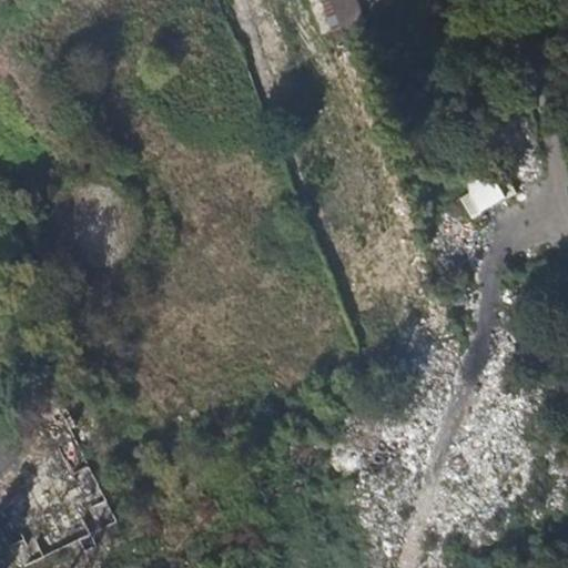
[(262,0),(288,74),(294,72),(305,103),(337,92),(324,56),(353,47),(336,0),(262,0)]
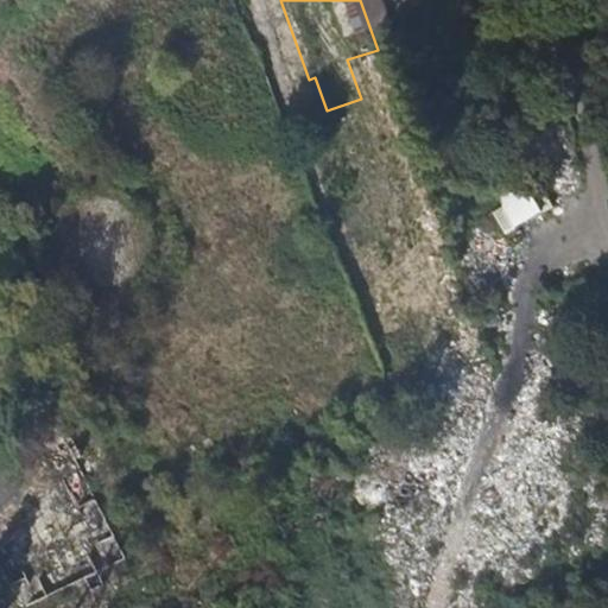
[(282,39),(296,71),(308,65),(293,33),(282,39)]
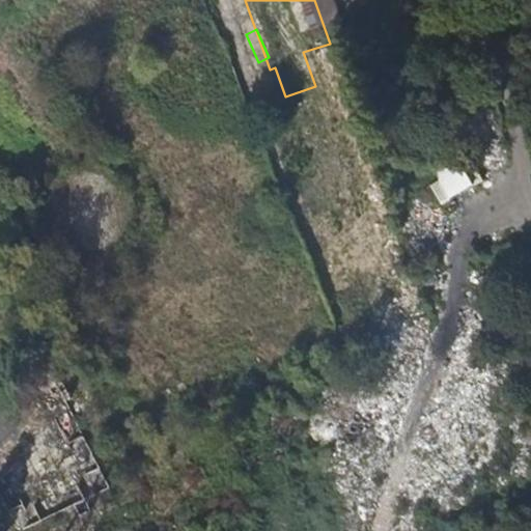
[(453,151),(429,164),(439,180),(429,186),(440,205),(473,188),(453,151)]
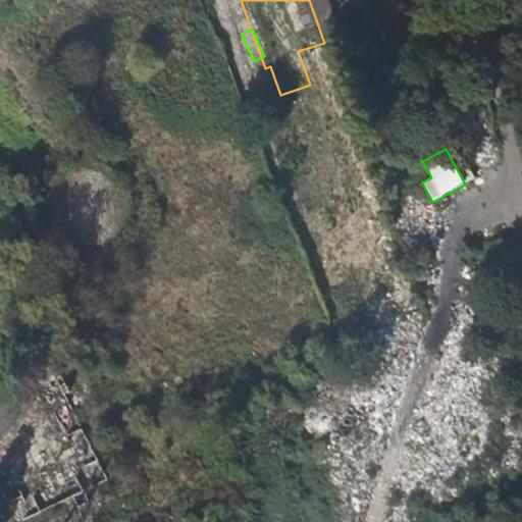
[(73,475),(22,491),(6,442),(0,444),(0,491),(10,521),(76,521),(69,498),(104,486),(70,389),(47,398),(73,475)]
